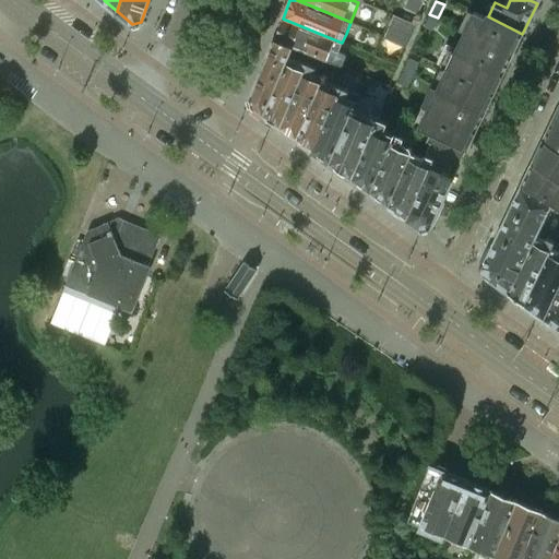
[(496,90),(522,34),(488,16),(476,11),(449,67),(496,90)]
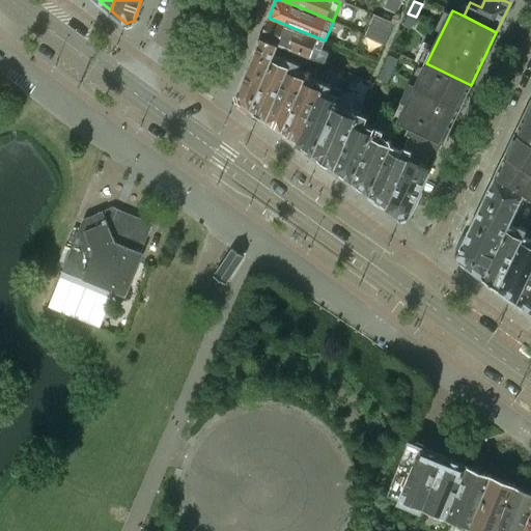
[(408,14),(402,25),(411,29),(416,17),(408,14)]
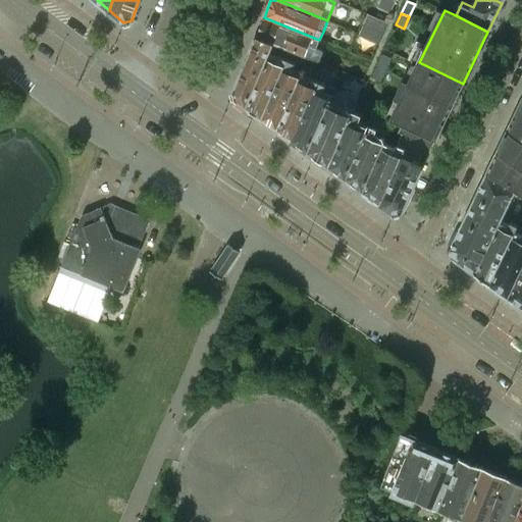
[(319,40),(264,17),(257,36),(275,44),(305,56),(310,44),(316,47),(319,40)]
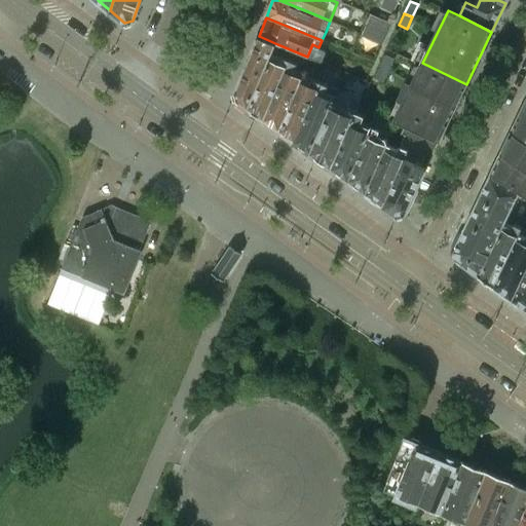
[(249,107),(269,58),(271,59),(277,44),(259,36),(235,92),(238,100),(249,107)]
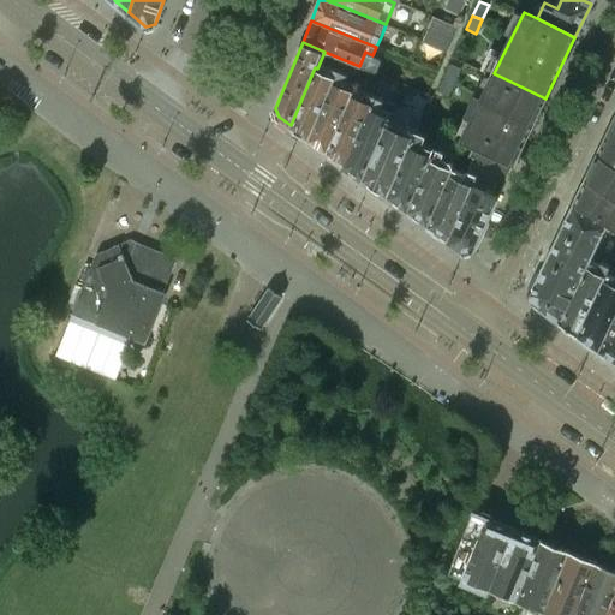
[(451,64),(445,77),(454,82),(461,69),(451,64)]
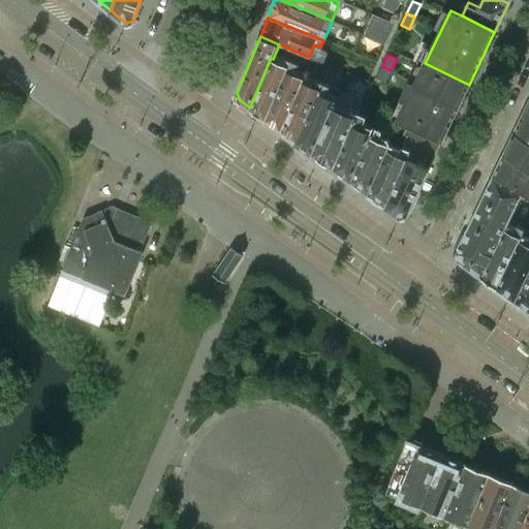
[(267,120),(291,61),(284,58),(282,63),(273,59),(271,58),(250,107),(267,120)]
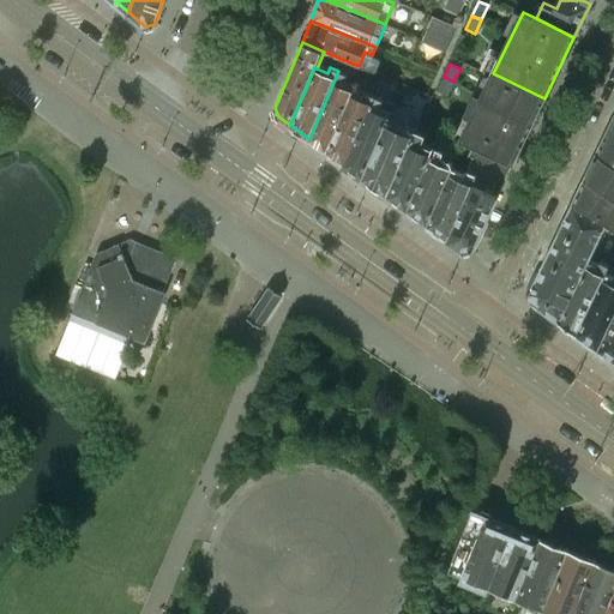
[(329,154),(351,97),(354,91),(342,86),(348,74),(338,71),(309,139),(329,154)]
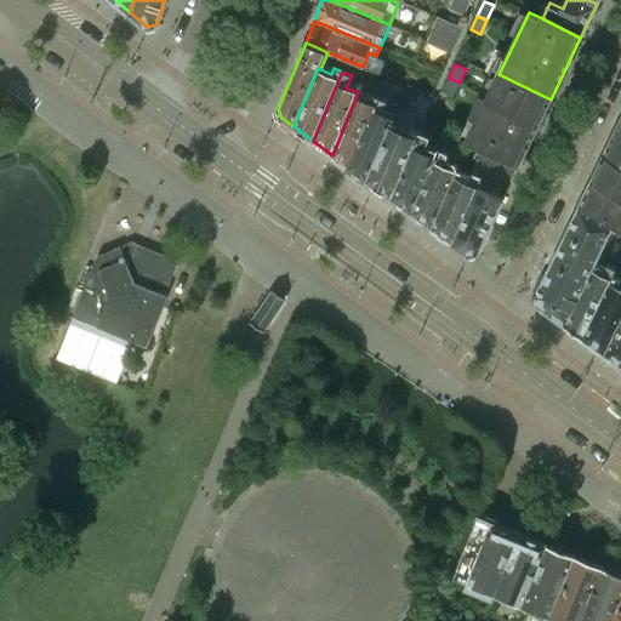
[(520,164),(551,100),(499,74),(467,138),(479,144),(520,164)]
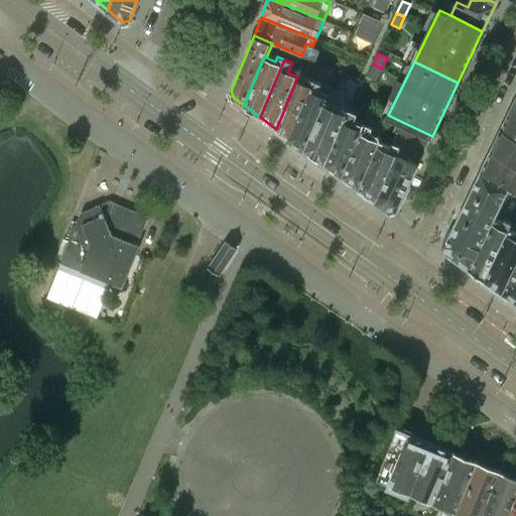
[(373,65),(367,77),(376,81),(381,69),(373,65)]
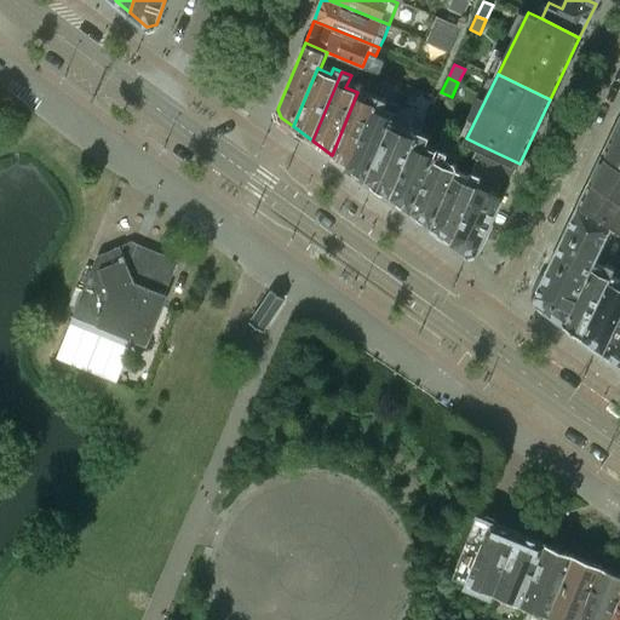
[(349,167),(379,96),(369,92),(365,102),(355,98),(332,155),(349,167)]
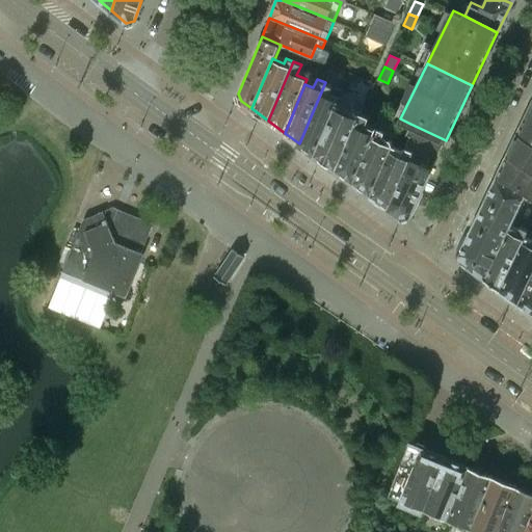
[(317,156),(339,104),(340,102),(331,98),(336,87),(325,82),(299,143),(317,156)]
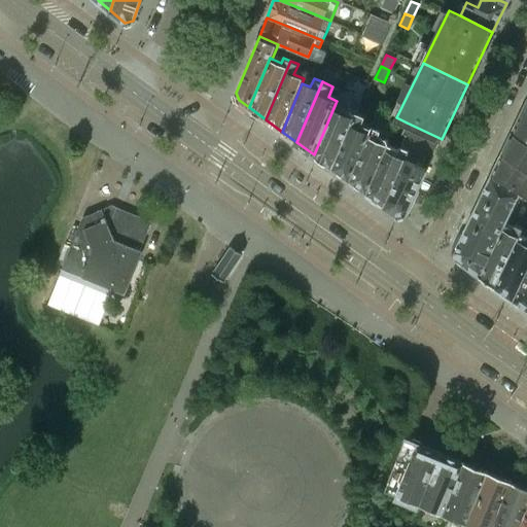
[(526,101),(502,152),(526,169),(526,101)]
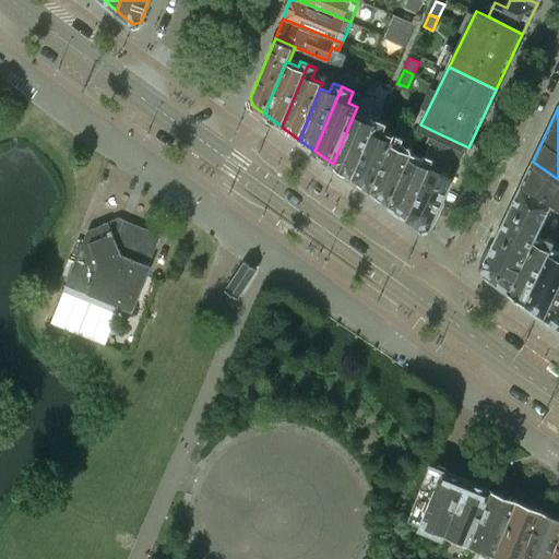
[(354,179),(377,121),(369,117),(369,116),(356,109),(333,164),(354,179)]
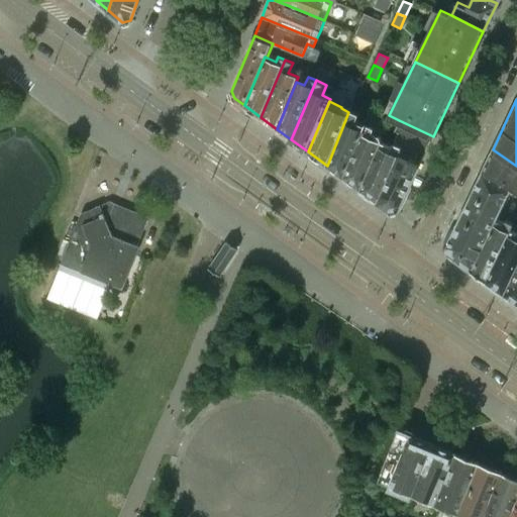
[(344,178),(363,130),(353,127),(358,116),(348,112),(327,166),(344,178)]
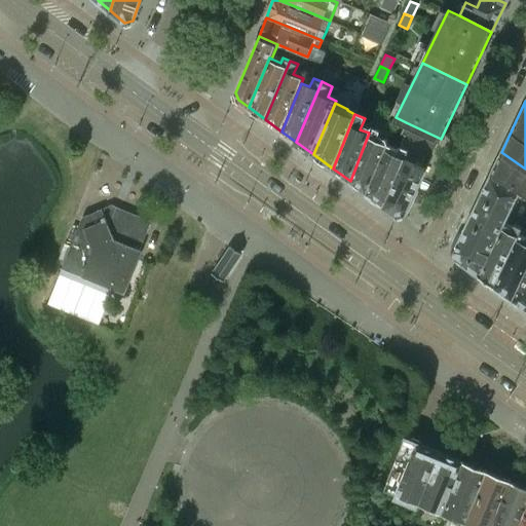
[(427,166),(441,139),(406,122),(401,134),(403,135),(400,143),(408,147),(405,155),(427,166)]
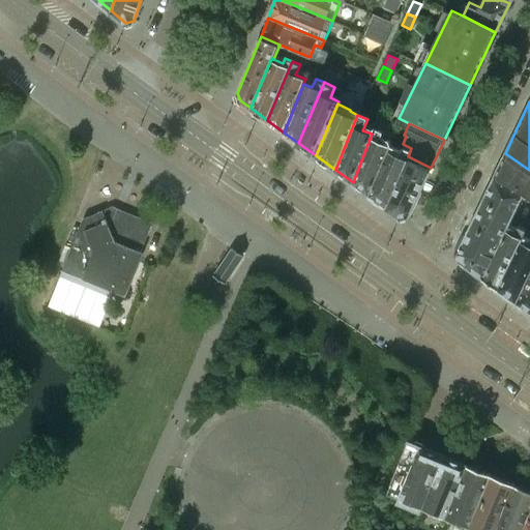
[(370,195),(390,145),(380,141),(383,131),(374,127),(372,134),(353,182),(370,195)]
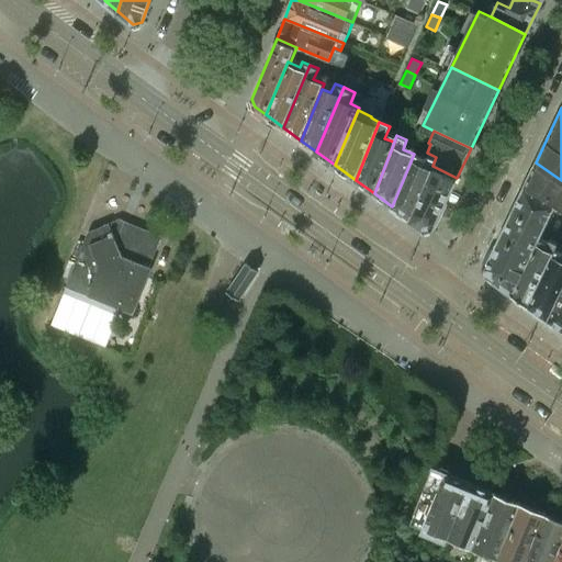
[(409,218),(433,166),(436,157),(427,153),(425,158),(414,154),(392,206),(409,218)]
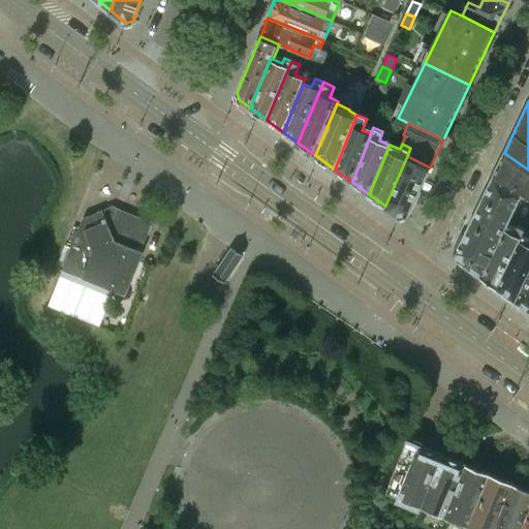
[(528,169),(504,153),(494,175),(523,191),(528,195),(528,169)]
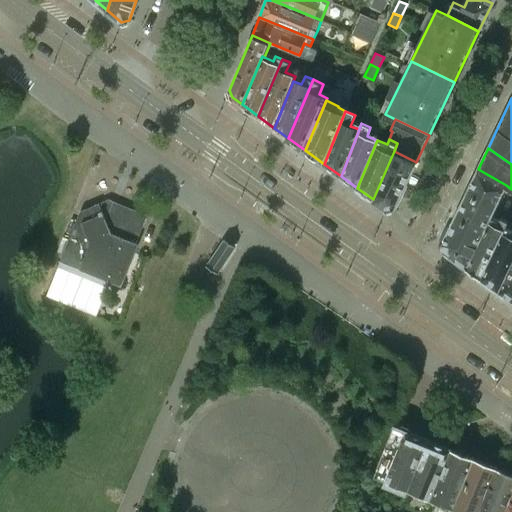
[(394,207),(416,162),(394,151),(373,199),(386,209),(394,207)]
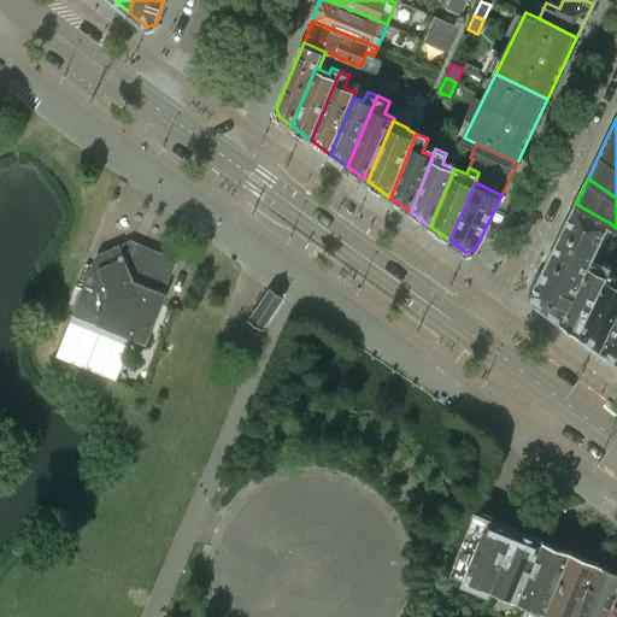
[(595,254),(610,223),(576,204),(562,234),(595,254)]
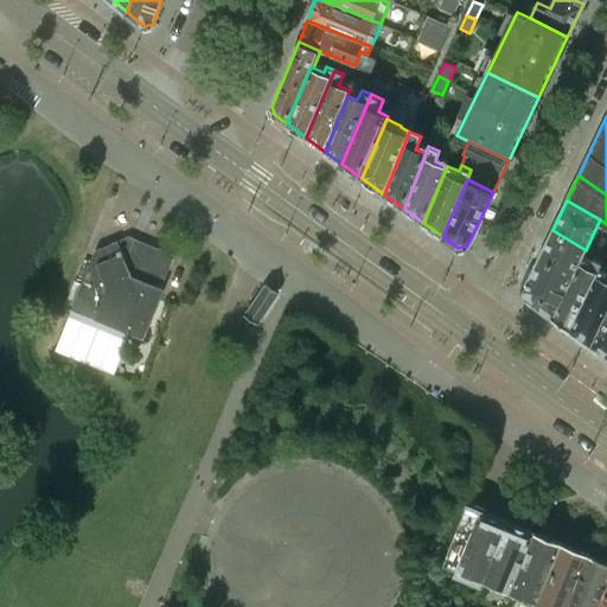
[(569,327),(606,248),(606,224),(600,219),(586,250),(573,278),(554,317),(569,327)]
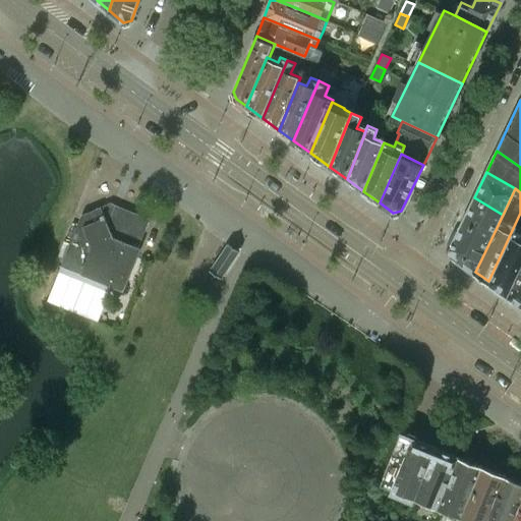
[(491,238),(503,215),(474,197),(464,220),(491,238)]
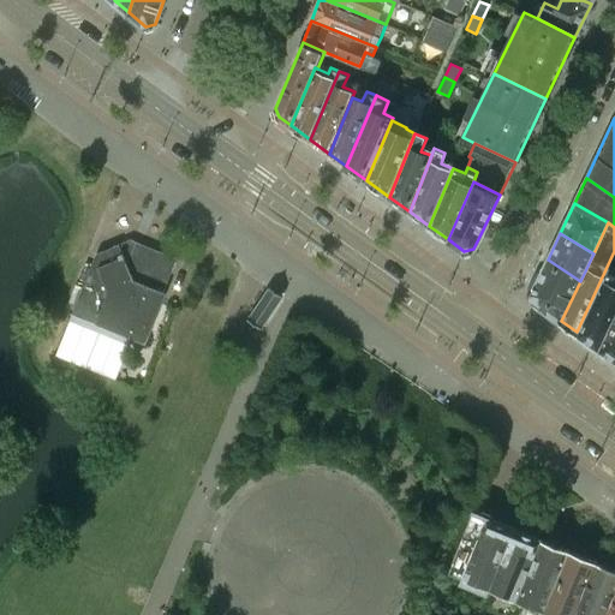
[(163,292),(177,258),(130,239),(96,254),(78,299),(90,304),(93,312),(99,315),(95,323),(145,344),(166,293),(163,292)]
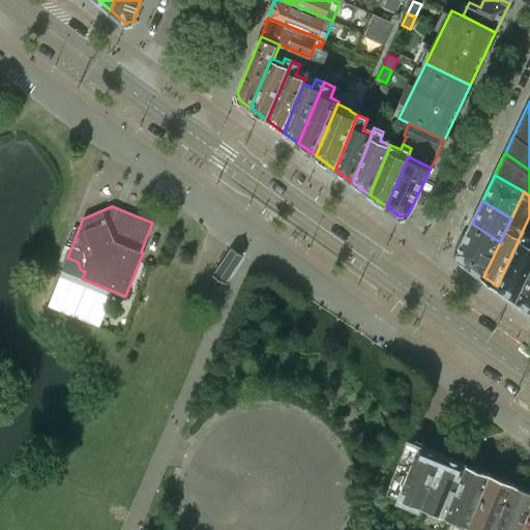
[(516,299),(529,270),(529,216),(497,286),(516,299)]
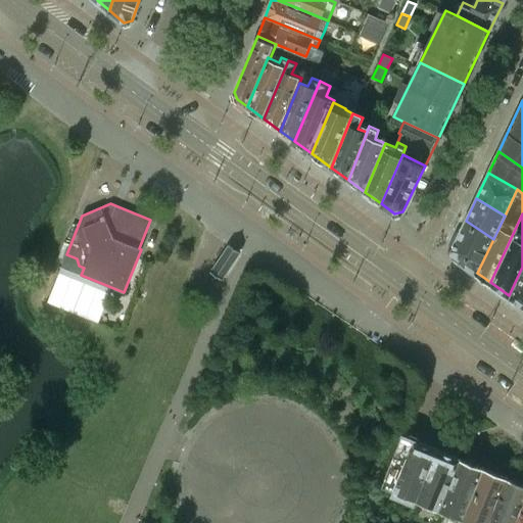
[(477,273),(493,239),(466,221),(453,248),(455,256),(477,273)]
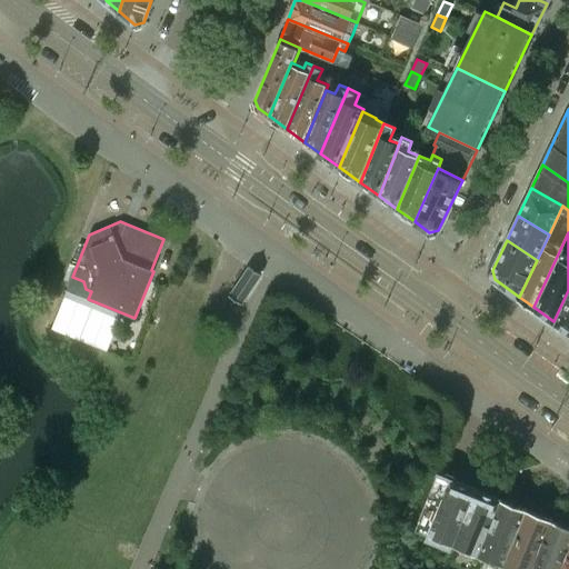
[(241,303),(261,273),(249,266),(229,296),(241,303)]
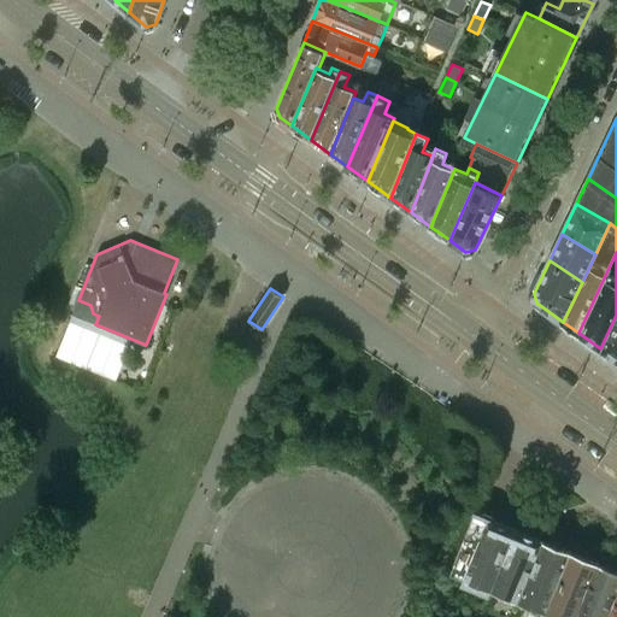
[(88,315),(84,307),(76,304),(72,315),(84,321),(88,315)]
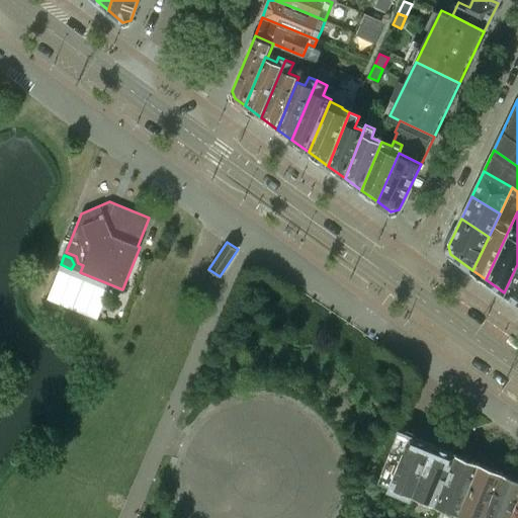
[(517,303),(517,264),(504,292),(517,303)]
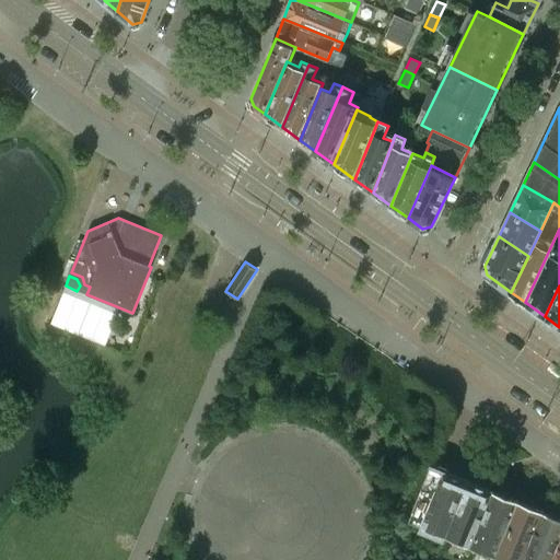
[(446,537),(469,481),(431,466),(409,521),(446,537)]
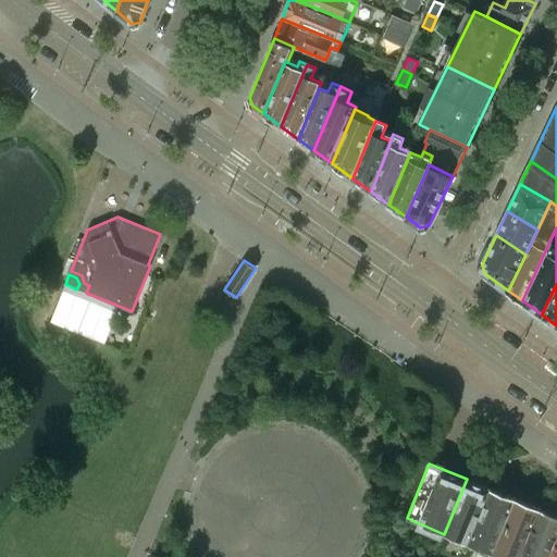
[(468,544),(469,542),(491,490),(467,479),(444,534),(468,544)]
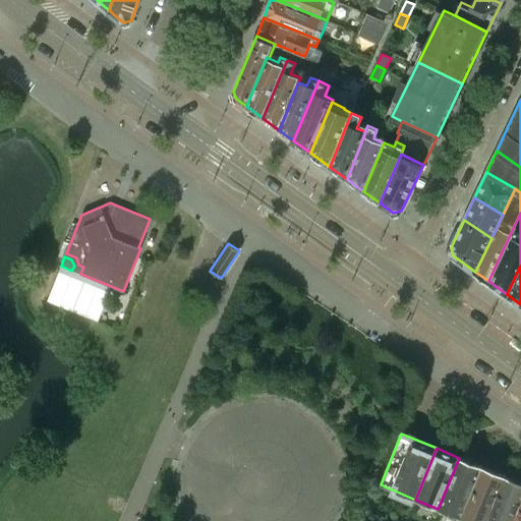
[(463,516),(482,467),(459,458),(439,507),(463,516)]
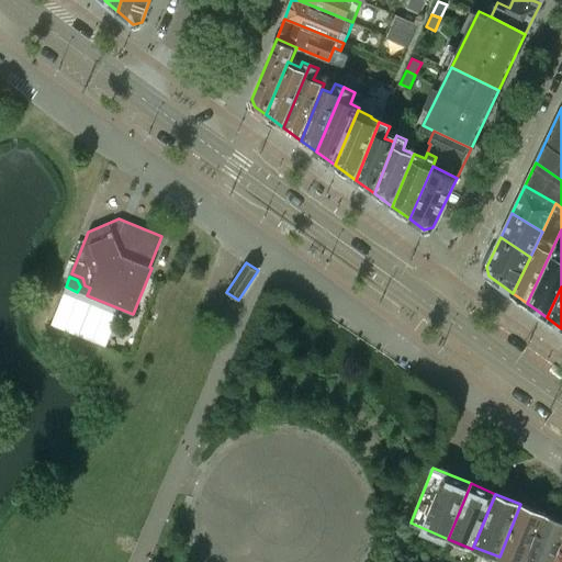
[(525,561),(546,514),(520,504),(499,557),(512,561),(525,561)]
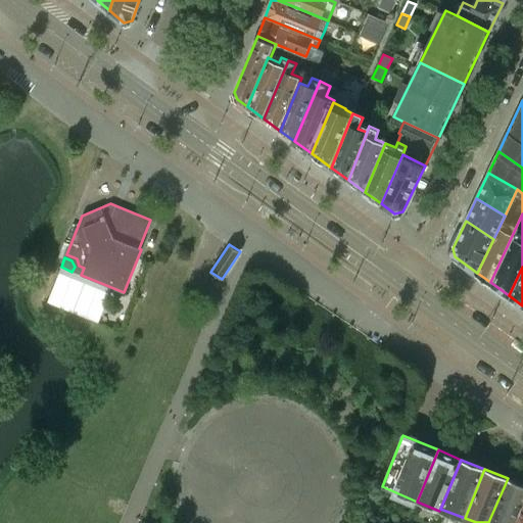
[(515,522),(522,505),(522,484),(508,478),(488,522),(515,522)]
